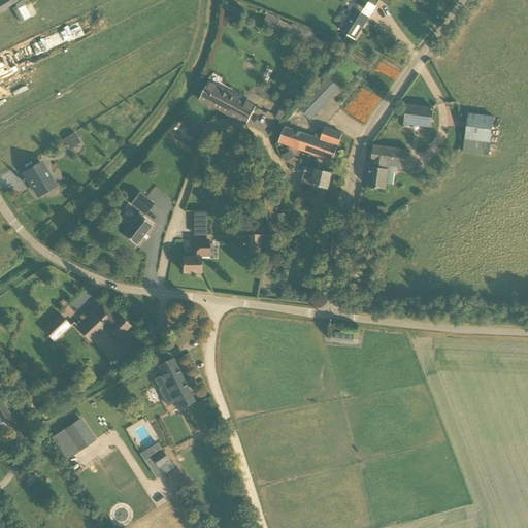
[(11,5),(18,1),(17,0),(2,0),(0,1),(0,12),(11,5)]
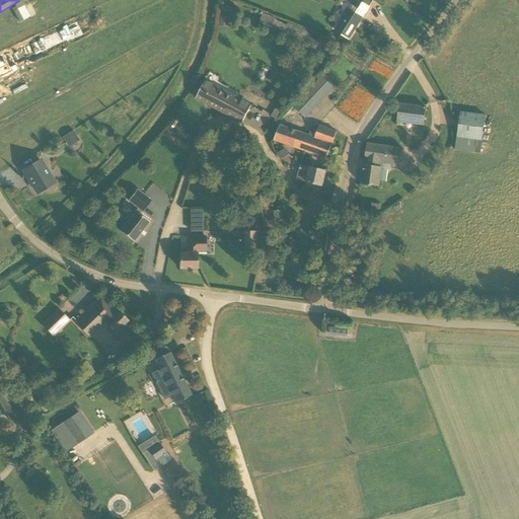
[(339,23),(336,29),(349,39),(374,0),(373,0),(354,0),(347,11),(339,23)]
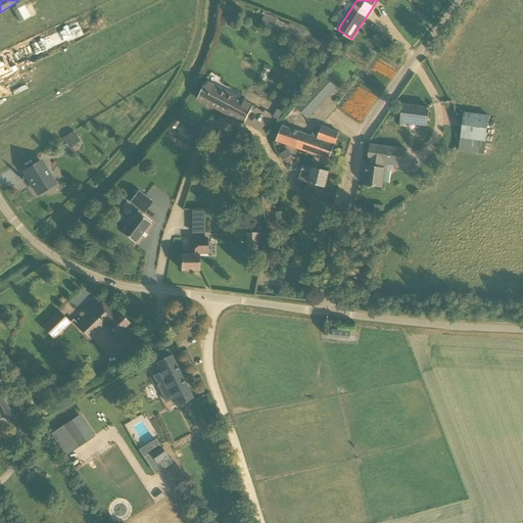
[(19,22),(30,16),(24,6),(13,11),(19,22)]
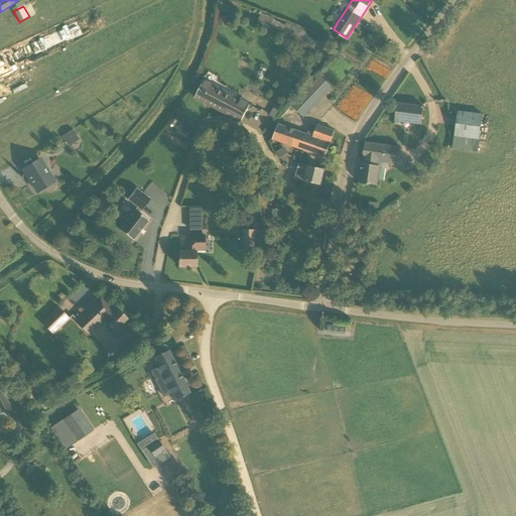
[(219,25),(227,26),(228,16),(220,15),(219,25)]
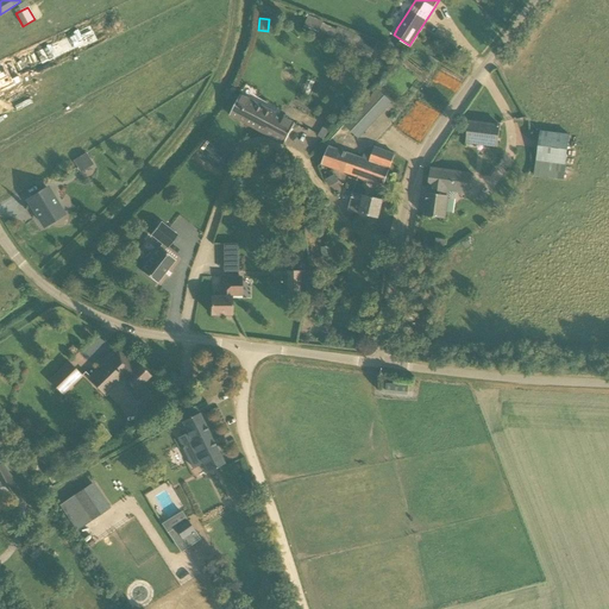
[(320,31),(319,35),(358,50),(357,51),(371,57),(377,44),(363,38),(337,27),(337,30),(322,24),(322,25),(320,31)]
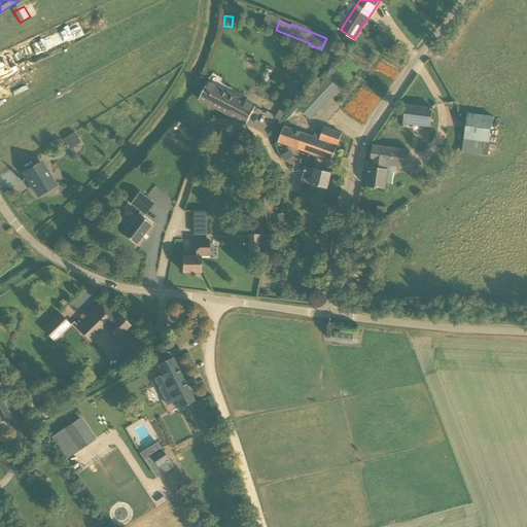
[(2,58),(0,59),(0,79),(0,81),(19,72),(15,66),(8,69),(2,58)]
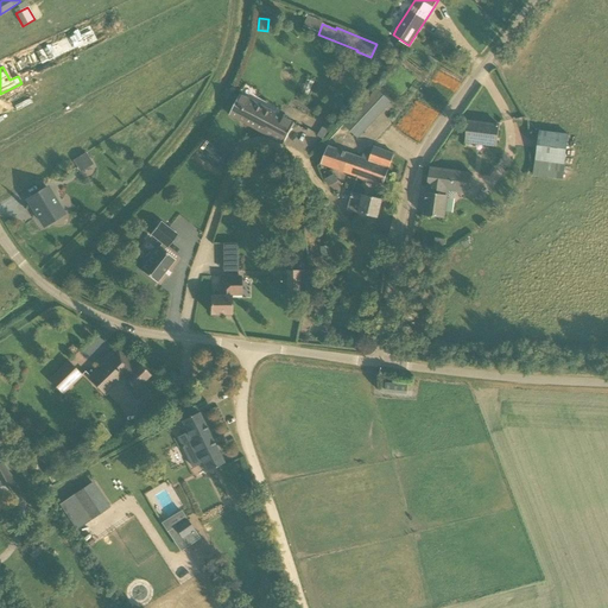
[(343,126),(358,138),(391,102),(378,89),(343,126)]
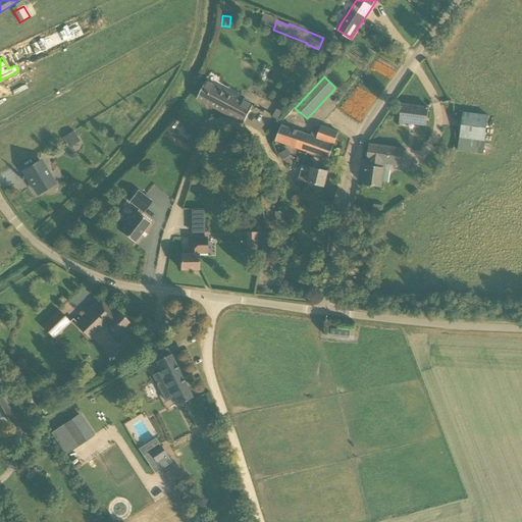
[(253,106),(206,82),(197,99),(244,123),(253,106)]
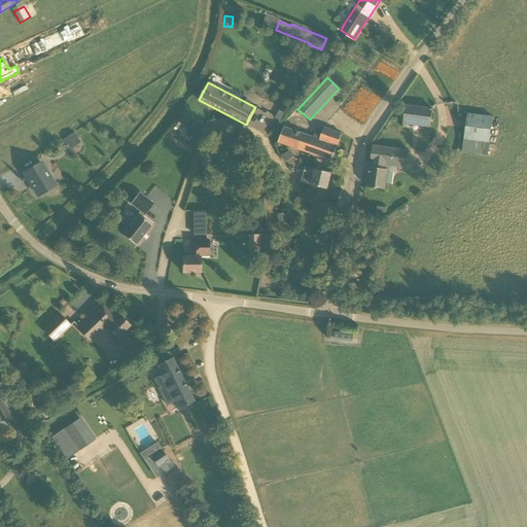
[(406,105),(403,123),(430,127),(433,109),(406,105)]
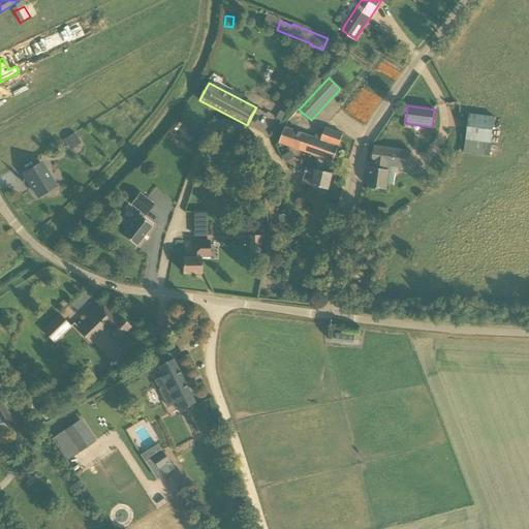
[(492,143),(495,117),(469,114),(464,153),(491,156),(493,143),(492,143)]
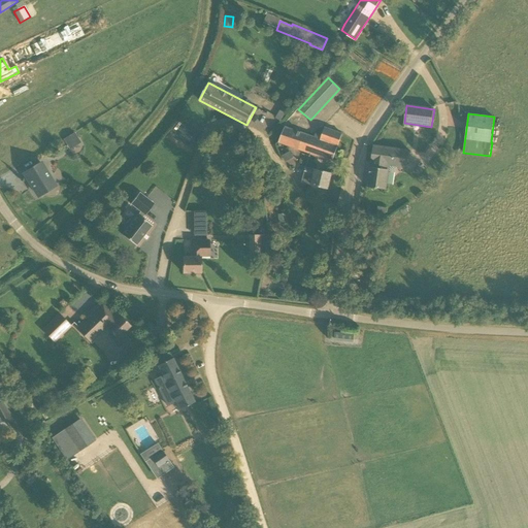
[(316,131),(314,137),(285,128),(278,142),(333,161),(342,134),(325,128),(323,134),(316,131)]
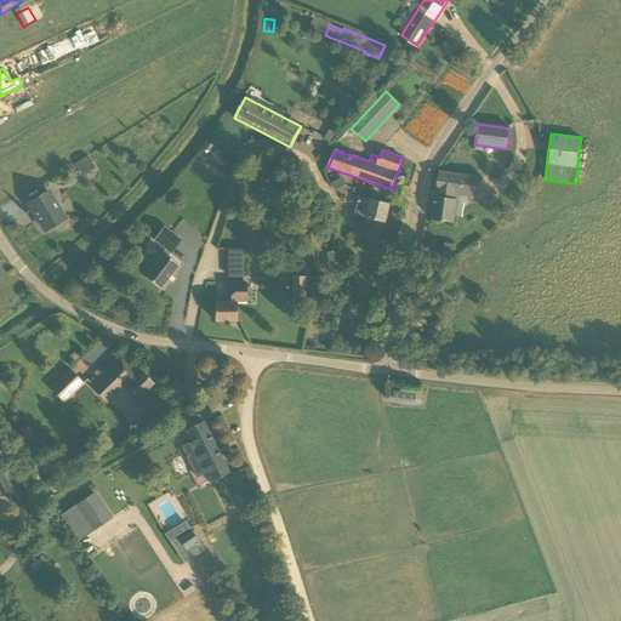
[(75,163),(83,174),(95,166),(87,154),(75,163)]
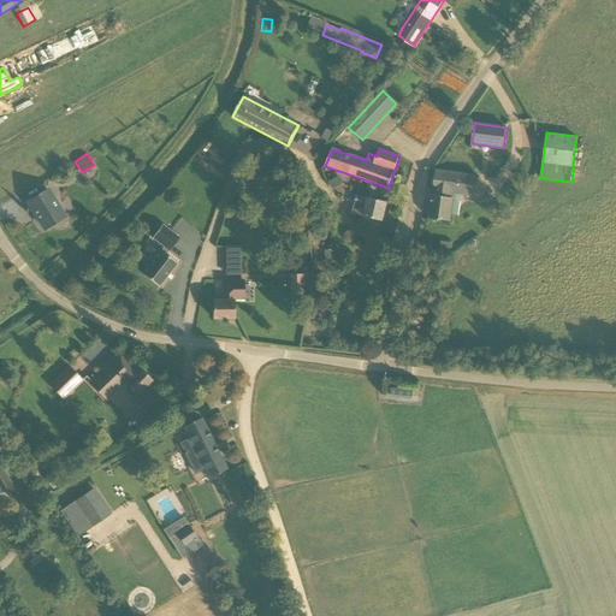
[(64,170),(49,179),(54,187),(69,178),(64,170)]
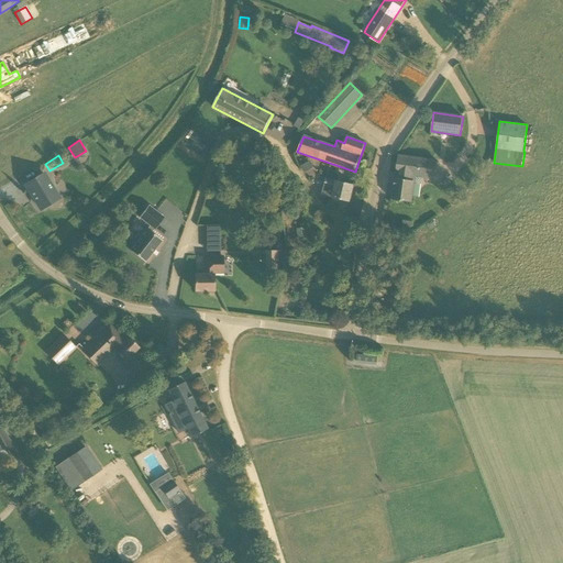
[(437,162),(409,157),(398,156),(396,174),(395,178),(393,199),(411,202),(415,176),(434,178),(437,162)]
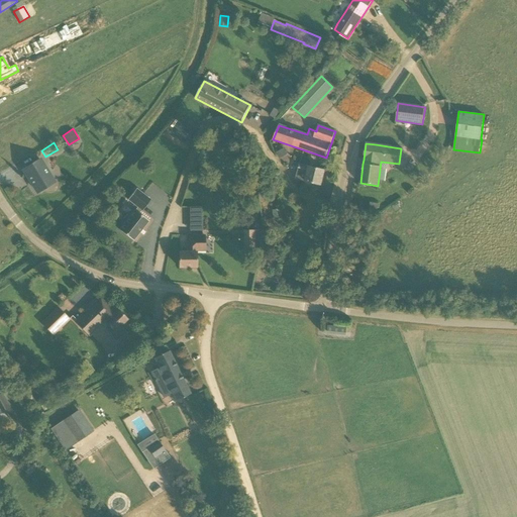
[(285,148),(277,151),(280,157),(287,153),(285,148)]
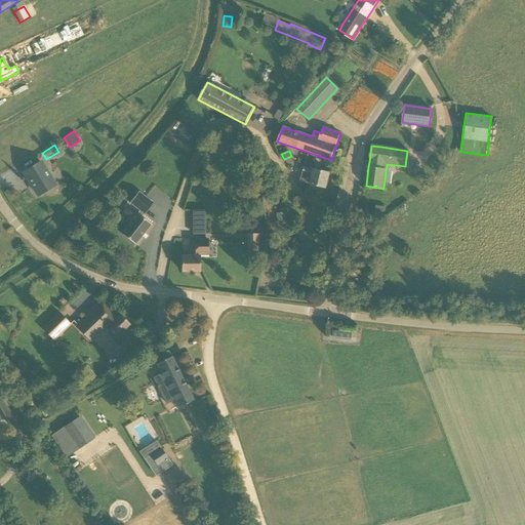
[(41,162),(25,172),(38,195),(55,185),(41,162)]
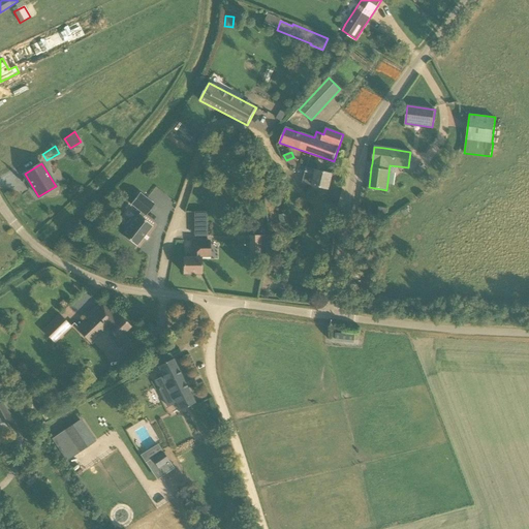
[(307,167),(303,183),(314,185),(313,188),(327,191),(327,189),(329,189),(333,174),(307,167)]
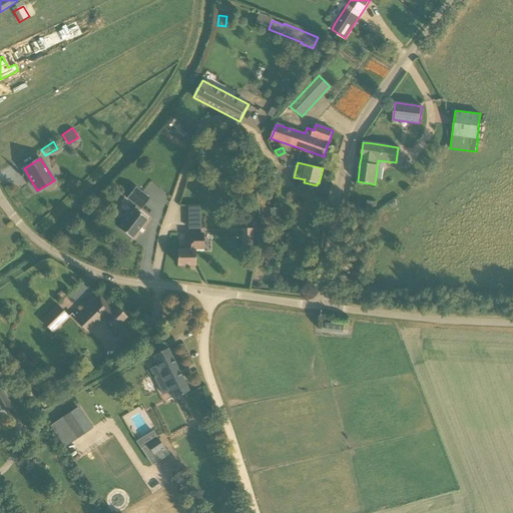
[(137,211),(140,208),(141,208),(149,198),(135,186),(126,197),(137,205),(134,209),(134,208),(118,228),(132,238),(147,219),(137,211)]
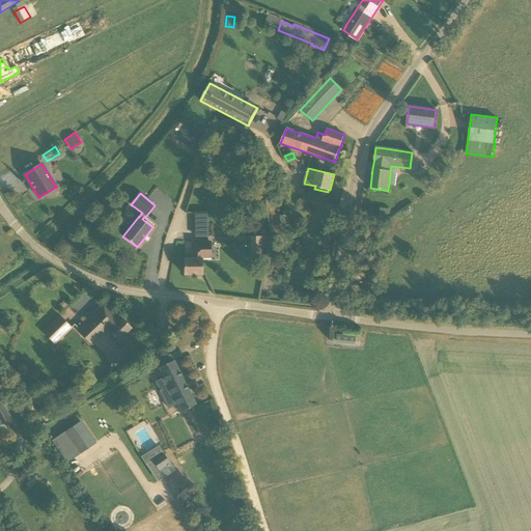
[(194,218),(194,235),(207,236),(207,218),(194,218)]
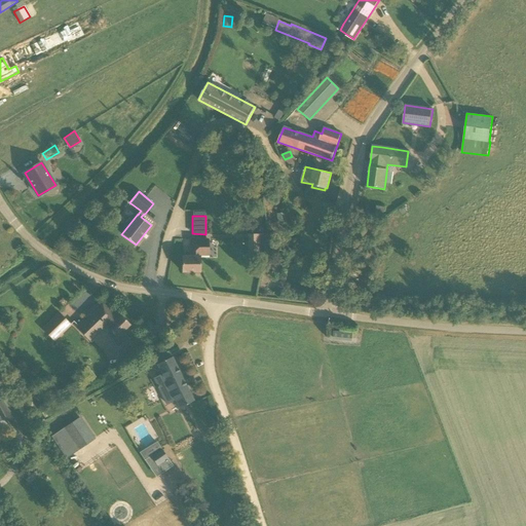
[(249,260),(261,260),(261,234),(249,234),(249,260)]
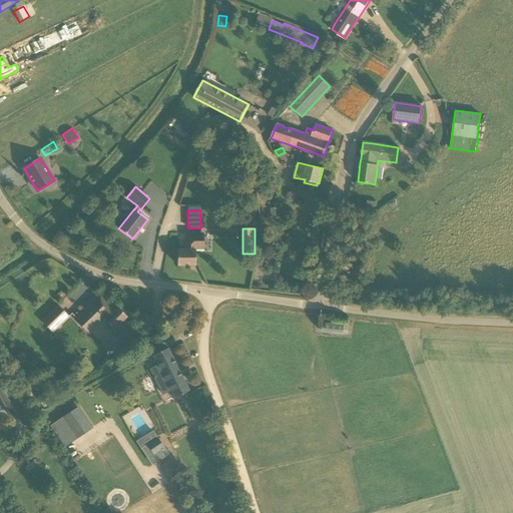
[(178,266),(195,266),(195,249),(203,248),(203,233),(186,233),(186,250),(178,250),(178,266)]
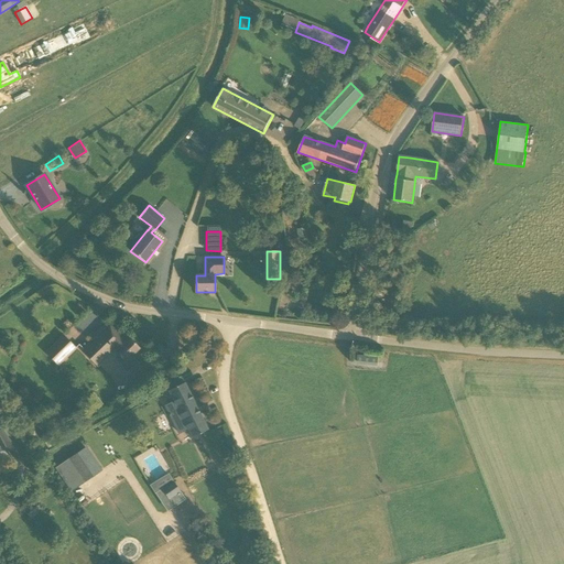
[(139,364),(133,358),(133,357),(132,356),(139,348),(129,338),(126,342),(109,325),(83,351),(97,366),(115,349),(116,350),(116,351),(127,362),(122,367),(127,372),(131,369),(139,364)]
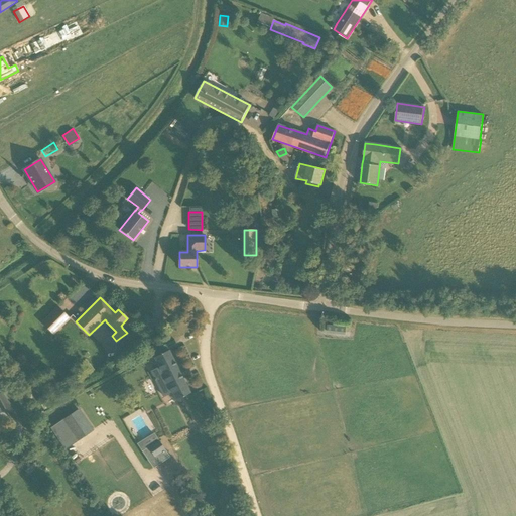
[(70,319),(58,307),(42,324),(53,335),(70,319)]
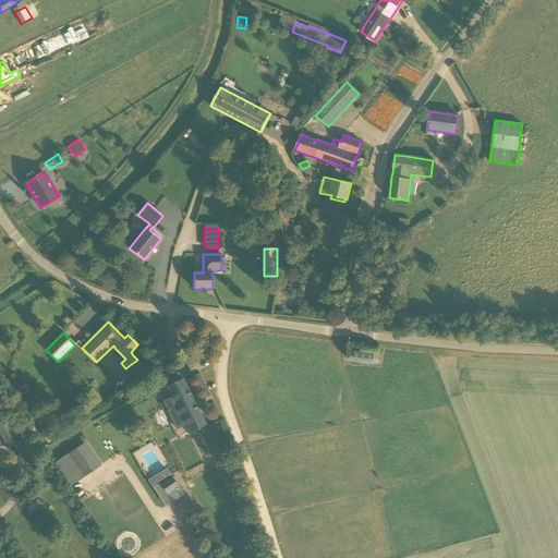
[(376,350),(355,348),(354,356),(375,359),(376,350)]
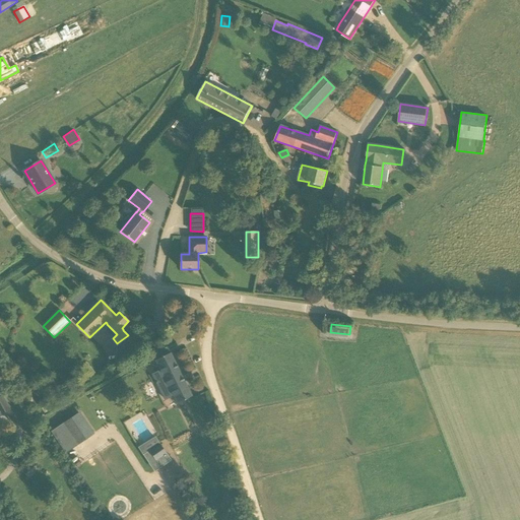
[(192,396),(185,382),(170,352),(155,360),(160,370),(152,374),(165,397),(170,394),(169,392),(172,391),(178,403),(192,396)]
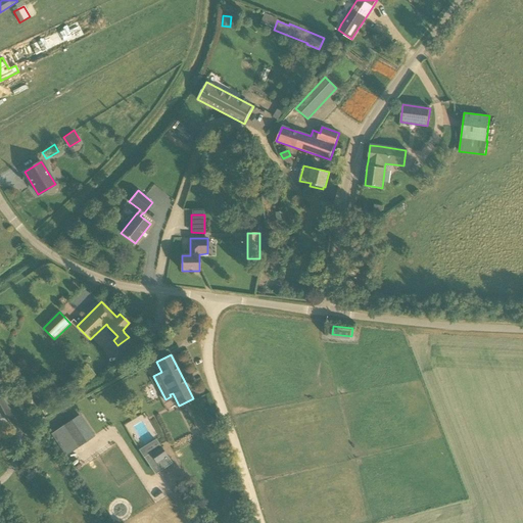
[(154,362),(147,365),(151,374),(158,371),(154,362)]
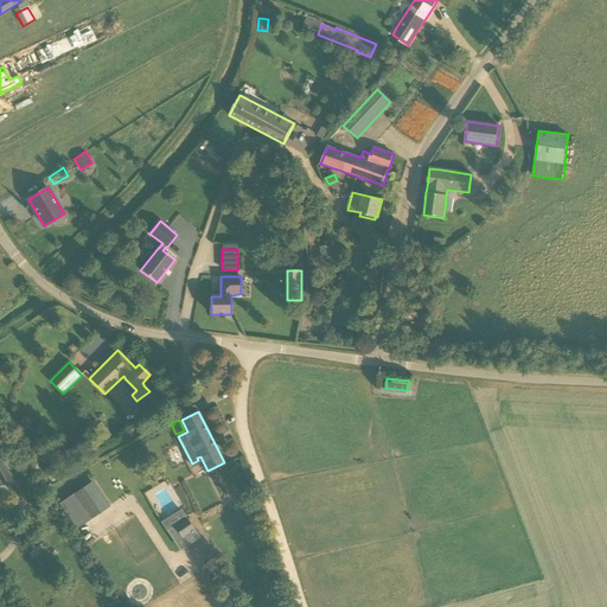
[(0,462),(0,471),(14,497),(30,489),(29,486),(33,483),(18,455),(13,459),(12,457),(0,462)]
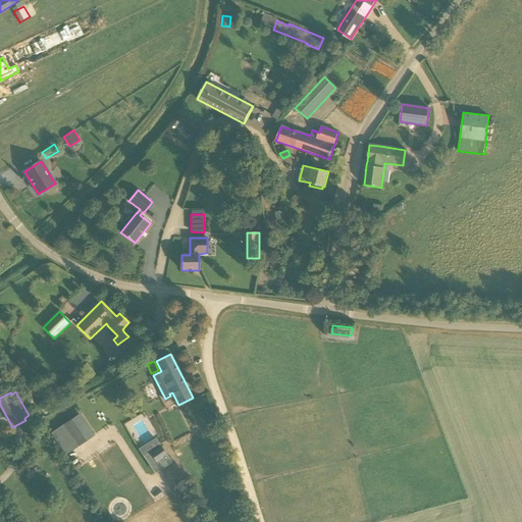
[(66,444),(72,440),(77,448),(95,435),(80,413),(57,429),(66,444)]
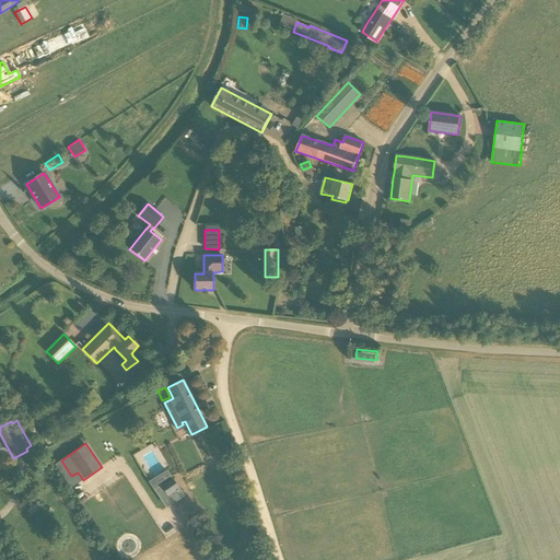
[(186,498),(179,488),(172,477),(153,490),(161,500),(167,496),(174,505),(186,498)]
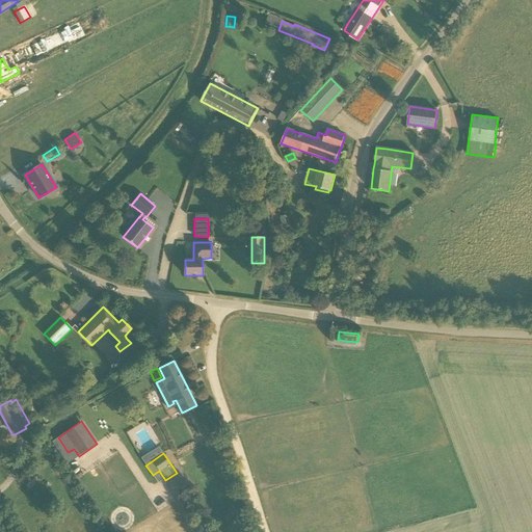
[(41,480),(33,472),(22,481),(29,489),(41,480)]
